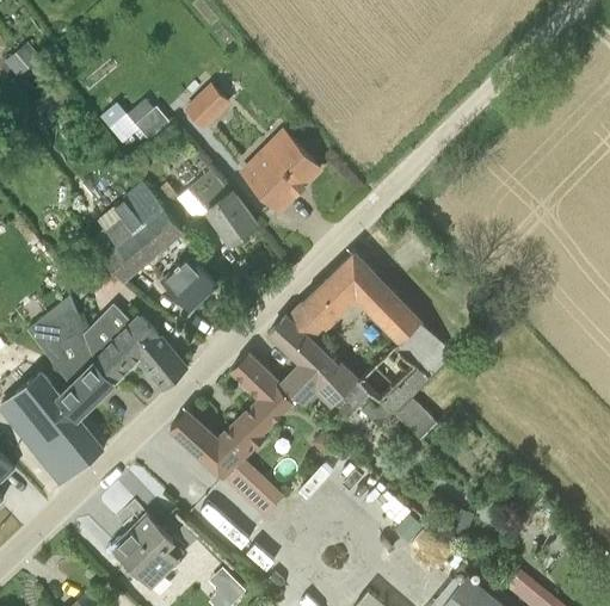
[(28,45),(0,66),(13,82),(39,62),(28,45)]
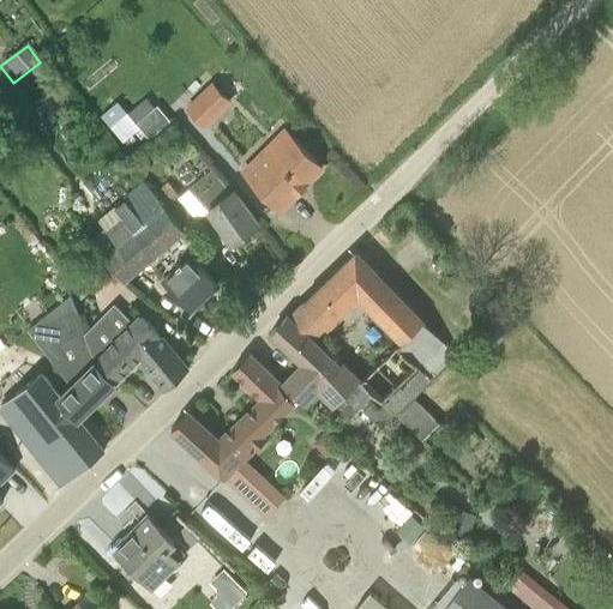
[(211,86),(186,112),(205,131),(230,106),(211,86)]
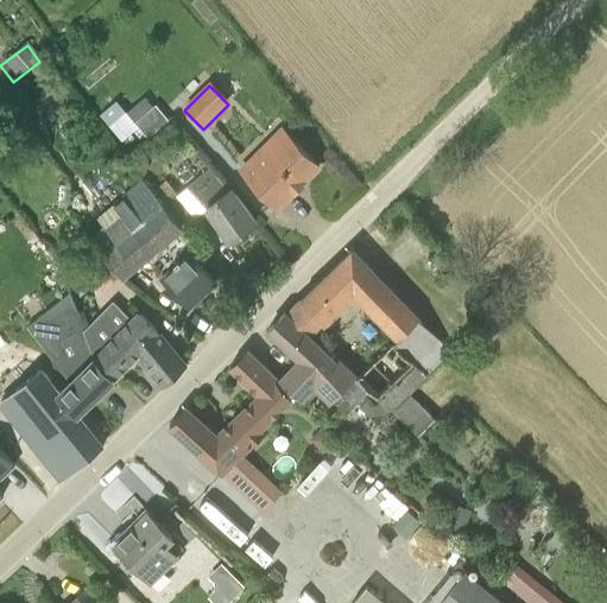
[(64,87),(35,107),(46,124),(76,103),(64,87)]
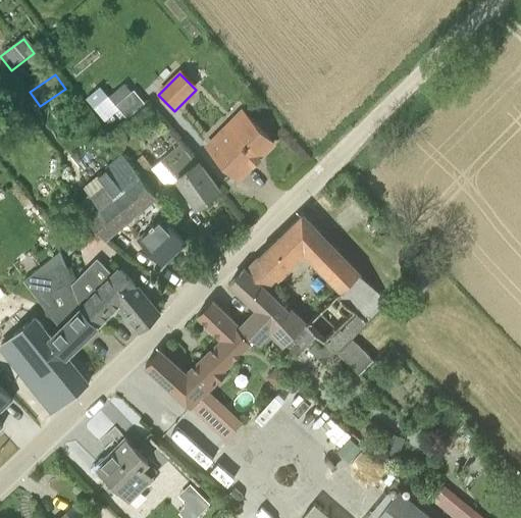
[(125,121),(144,106),(133,93),(114,109),(125,121)]
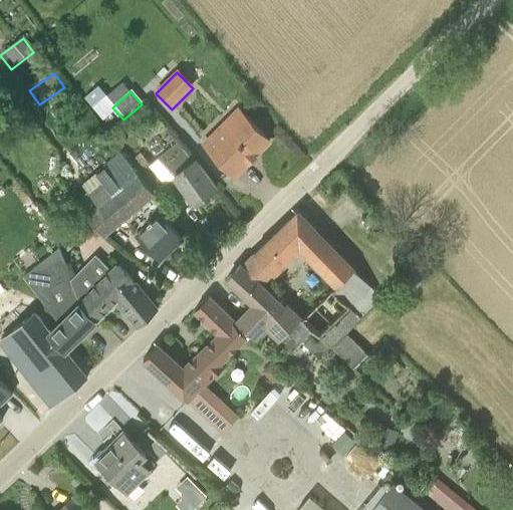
[(269,144),(255,130),(237,110),(203,145),(235,178),(269,144)]
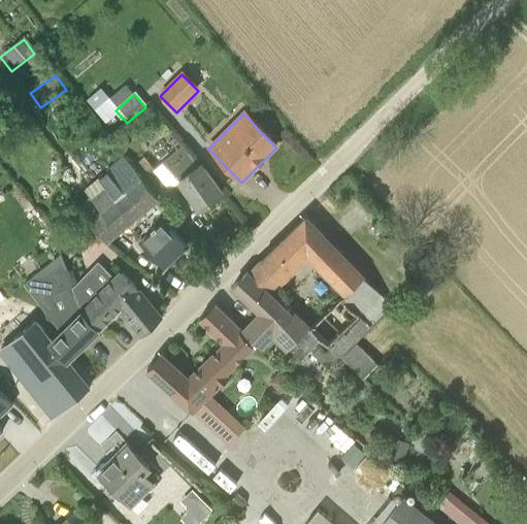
[(221,194),(199,164),(198,165),(189,155),(169,172),(177,182),(198,210),(221,194)]
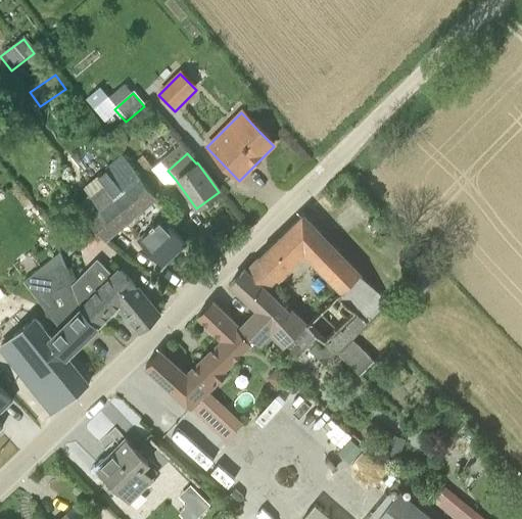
[(92,225),(103,238),(107,242),(127,226),(157,198),(133,170),(123,156),(84,190),(103,215),(92,225)]
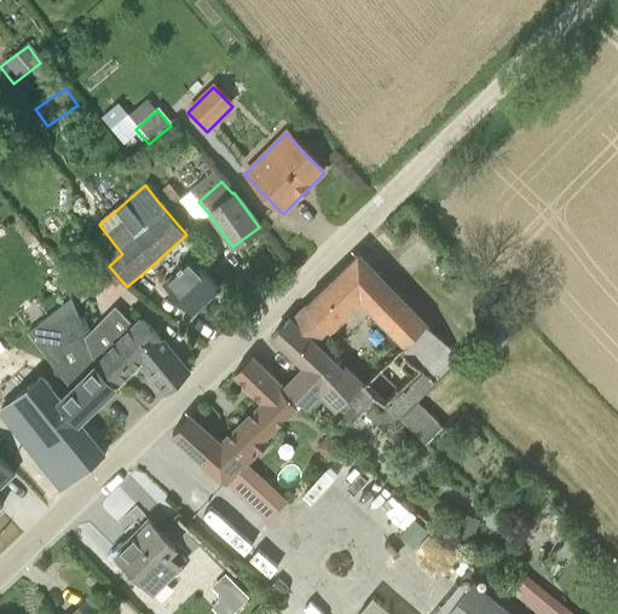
[(157,201),(186,235),(198,224),(171,189),(157,201)]
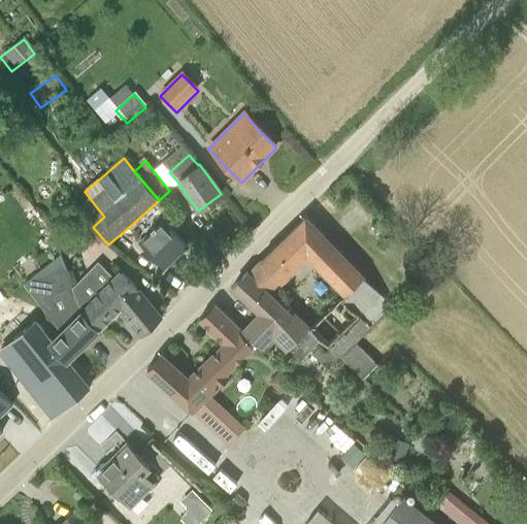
[(92,252),(104,240),(93,227),(84,217),(72,228),(92,252)]
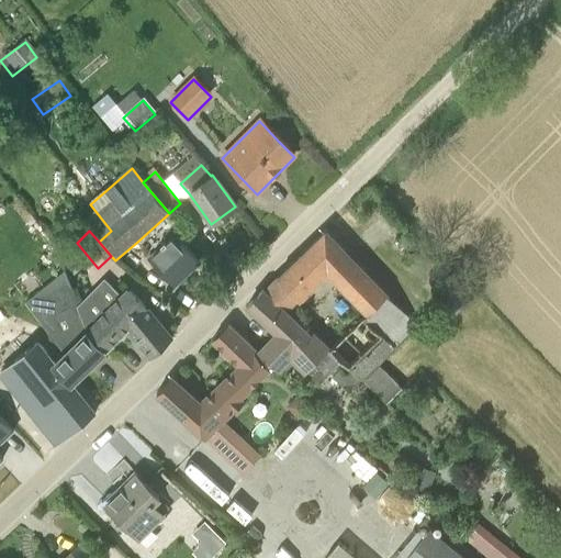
[(363,314),(327,350),(341,364),(385,408),(403,390),(379,367),(417,328),(388,296),(386,297),(325,233),(262,292),(287,315),(299,301),(300,302),(327,277),(363,314)]
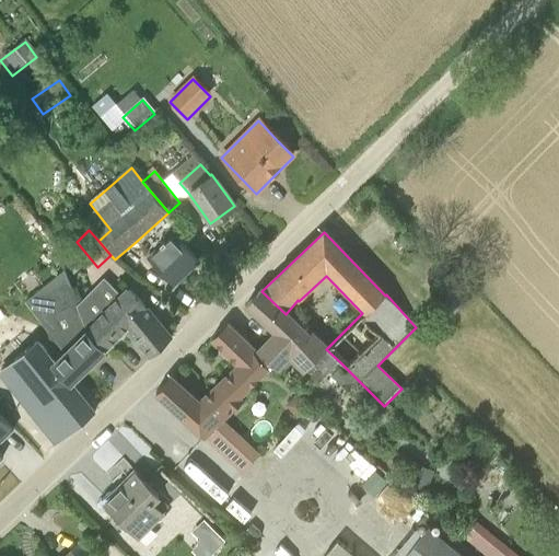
[(175,235),(150,257),(174,282),(198,261),(175,235)]
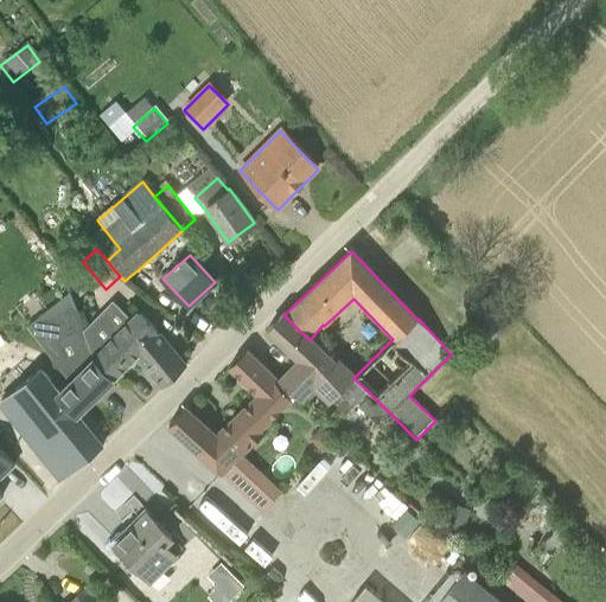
[(94,359),(95,357),(83,330),(69,295),(27,330),(52,359),(53,369),(62,372),(70,382),(59,391),(44,372),(43,373),(29,357),(0,379),(0,402),(4,407),(5,405),(59,476),(76,463),(80,468),(103,448),(76,416),(114,378),(94,359)]
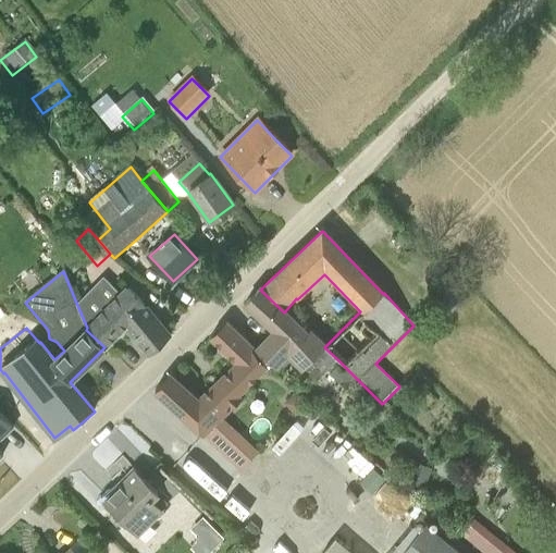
[(76,303),(87,328),(86,330),(104,347),(125,327),(150,356),(170,339),(124,290),(120,294),(102,277),(76,303)]
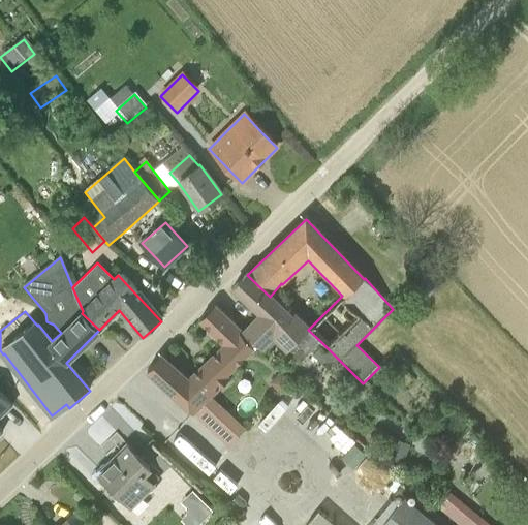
[(287,353),(289,351),(302,364),(321,342),(308,330),(293,316),(291,317),(270,297),(247,275),(233,289),(257,315),(243,332),(264,352),(274,341),(287,353)]
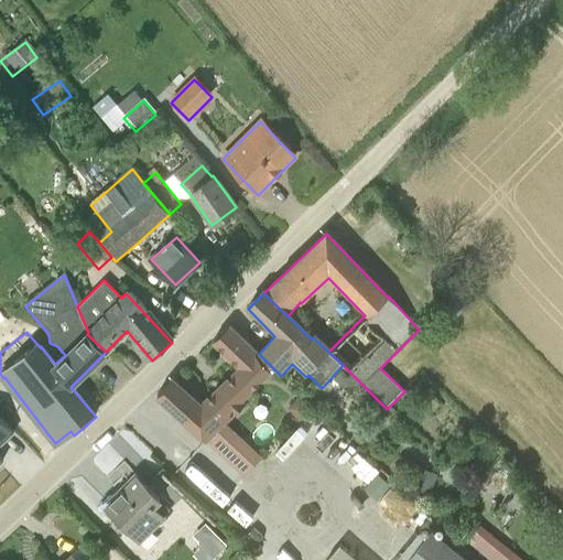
[(244,401),(272,373),(228,327),(214,342),(241,369),(202,409),(172,381),(157,397),(193,433),(201,442),(203,440),(206,443),(247,405),(244,401)]
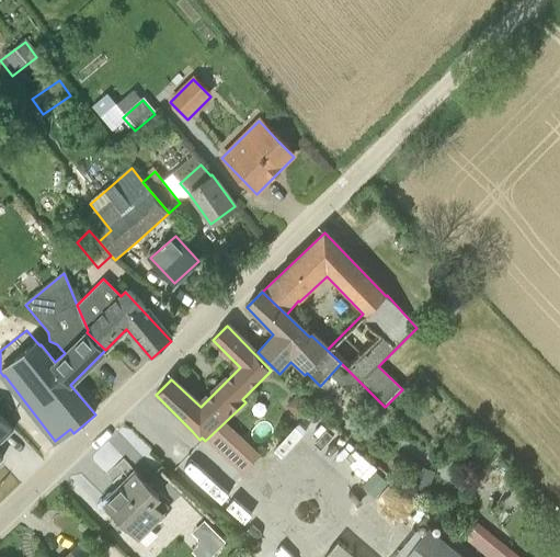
[(308,409),(297,397),(286,407),(297,419),(308,409)]
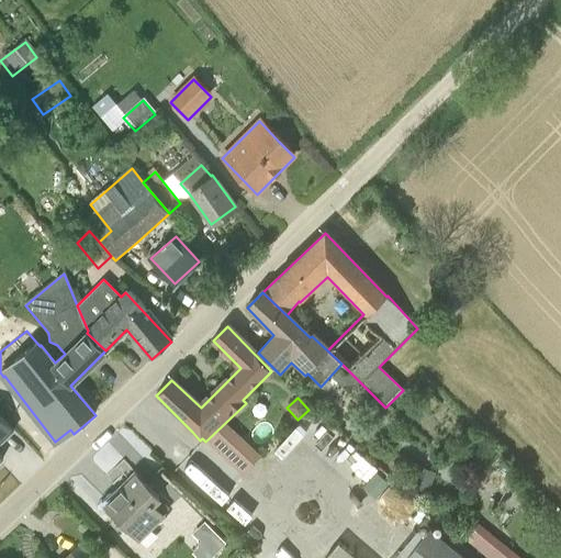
[(0,461),(3,459),(0,456),(0,445),(13,433),(0,419),(0,461)]
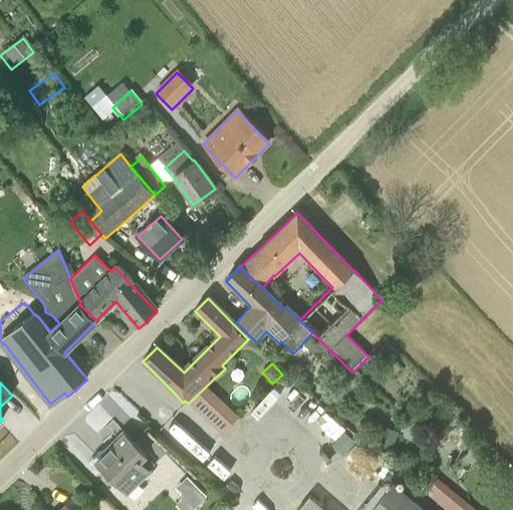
[(399,435),(382,429),(375,449),(392,454),(399,435)]
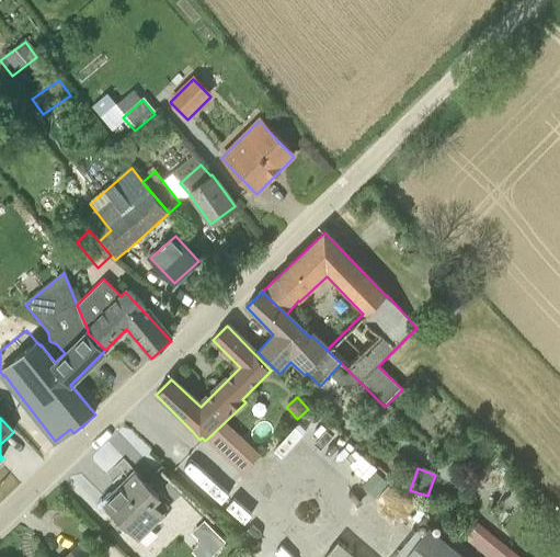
[(375,474),(362,489),(375,501),(388,486),(375,474)]
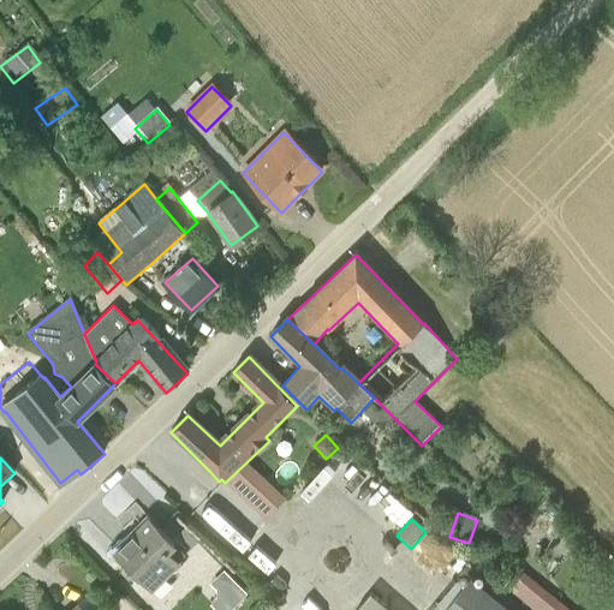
[(177,548),(166,538),(149,520),(115,554),(154,593),(182,566),(170,554),(177,548)]
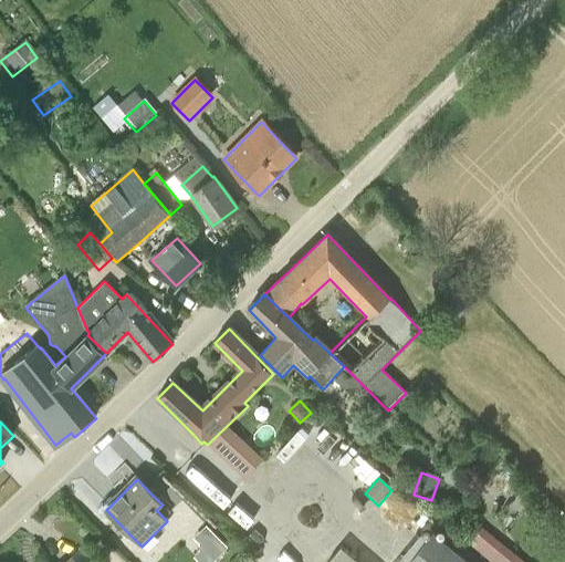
[(464,540),(490,561),(514,561),(473,529),(464,540)]
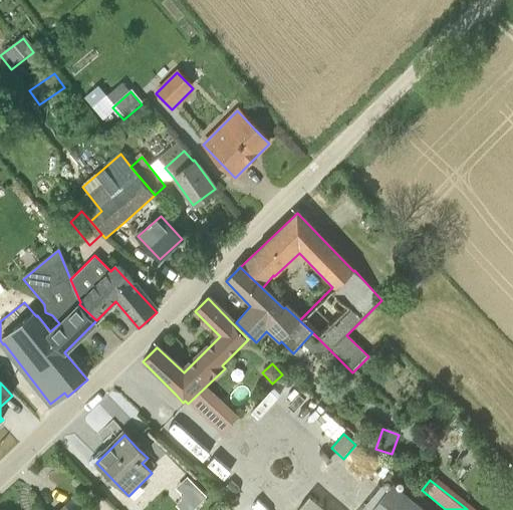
[(195,509),(206,499),(191,484),(178,496),(191,509),(195,509)]
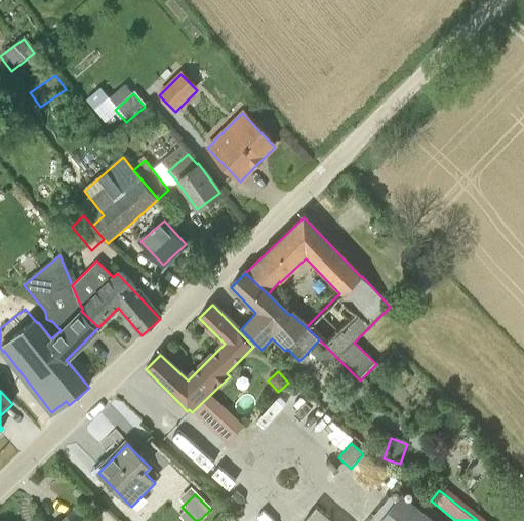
[(431,520),(401,495),(396,502),(391,496),(370,520),(331,520),(317,509),(307,520),(431,520)]
